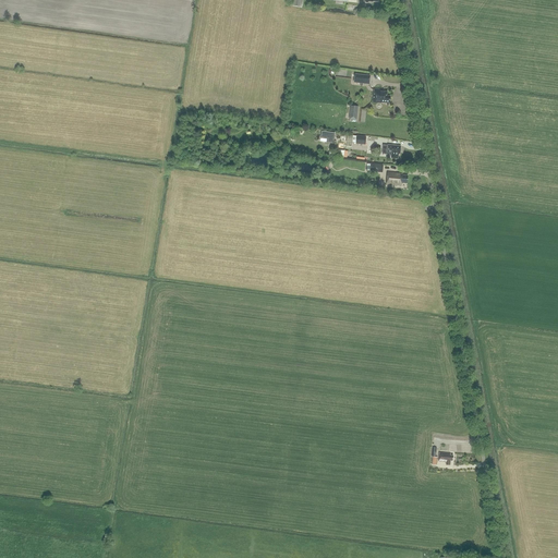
[(351,77),(352,70),(337,68),(336,75),(351,77)]
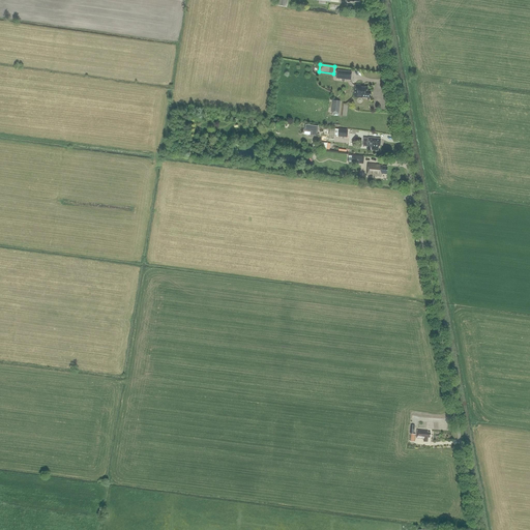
[(351,80),(352,72),(336,70),(335,79),(351,80)]
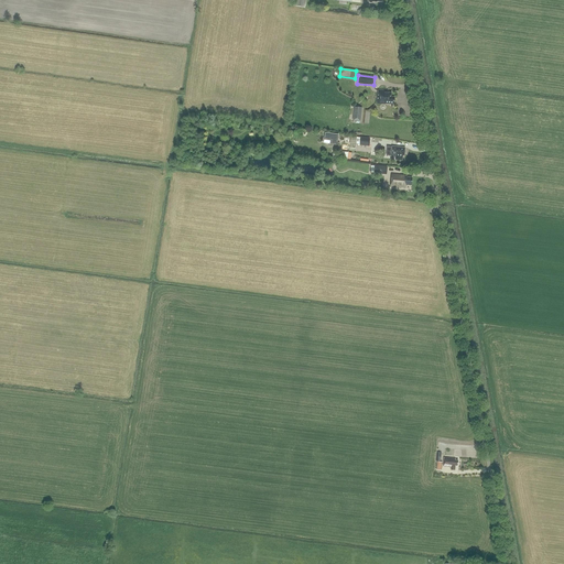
[(391,97),(392,94),(384,93),(386,91),(378,90),(377,104),(386,105),(386,104),(393,105),(394,97),(391,97)]
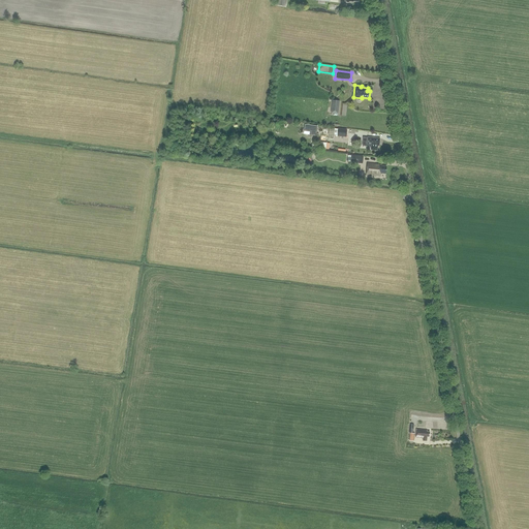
[(316,135),(317,126),(306,124),(305,130),(311,131),(310,134),(316,135)]
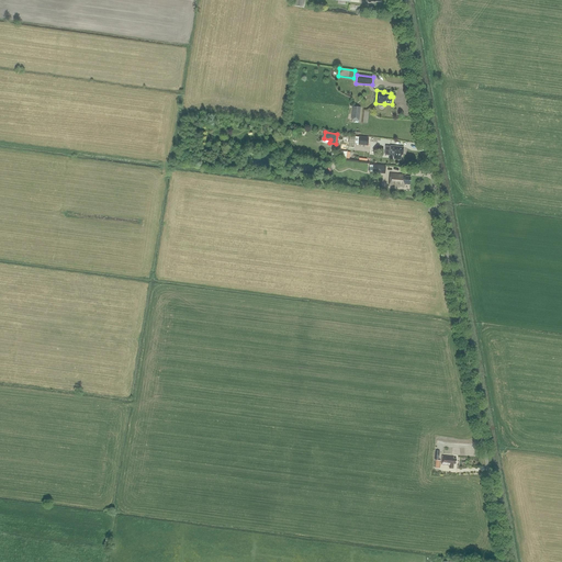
[(368,146),(369,138),(356,137),(355,143),(353,143),(353,144),(358,144),(358,145),(368,146)]
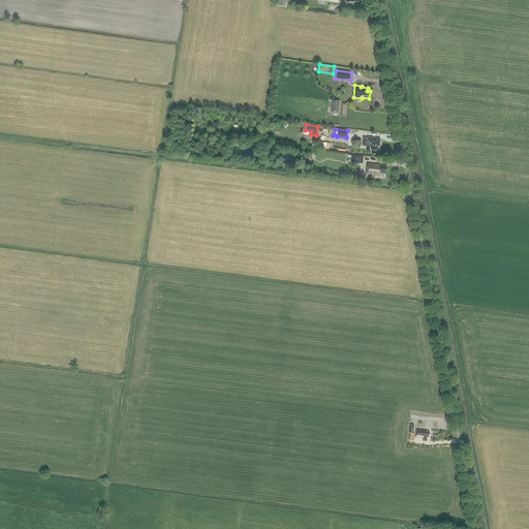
[(368,137),(368,138),(364,138),(363,146),(367,147),(371,148),(371,150),(377,151),(378,146),(379,146),(379,144),(380,144),(380,142),(380,141),(380,138),(368,137)]
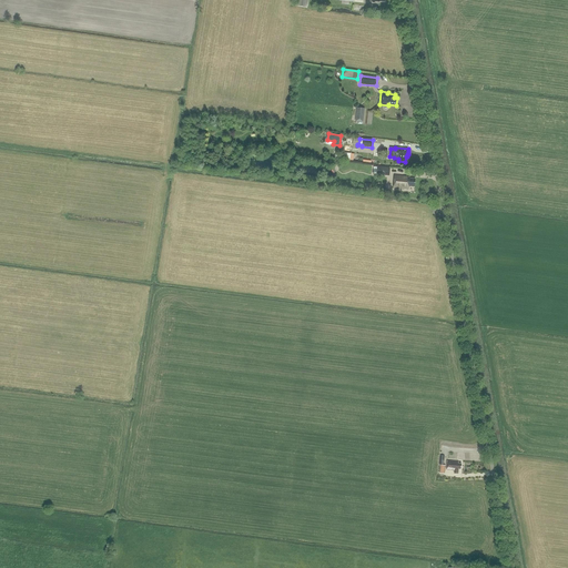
[(389,175),(389,169),(377,166),(376,174),(389,175)]
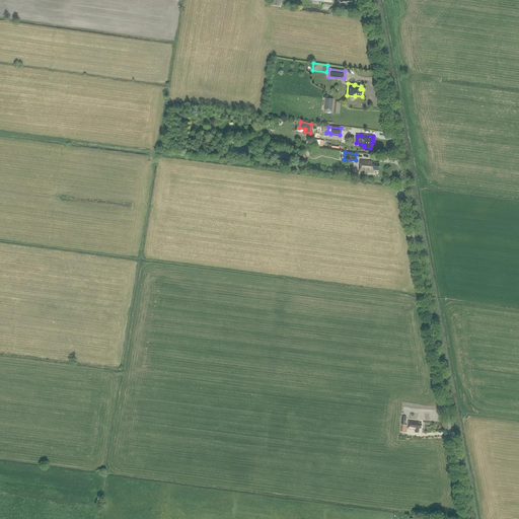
[(379,171),(379,163),(375,163),(375,162),(369,162),(369,161),(361,160),(360,172),(374,173),(374,170),(379,171)]
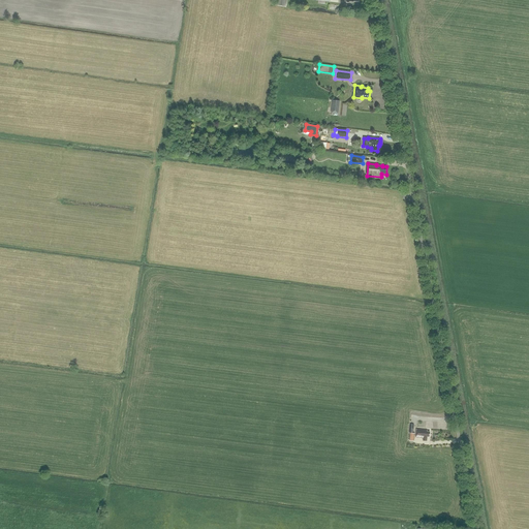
[(429,437),(430,432),(427,432),(427,430),(416,429),(415,437),(423,438),(423,441),(427,441),(427,437),(429,437)]
